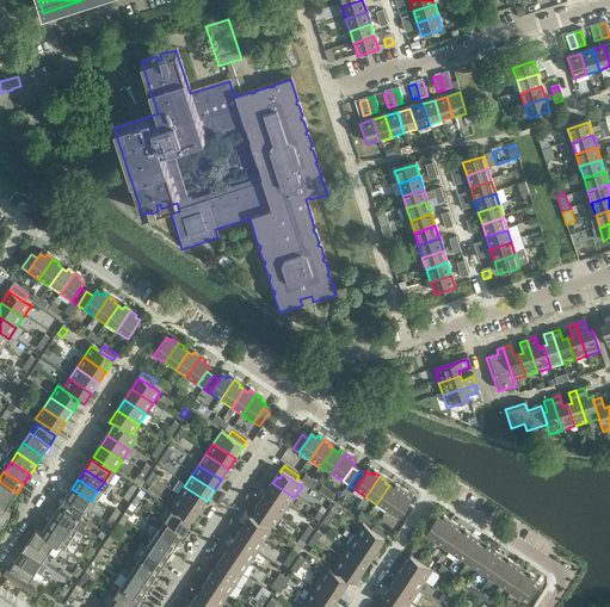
[(17,494),(0,482),(0,496),(11,503),(17,494)]
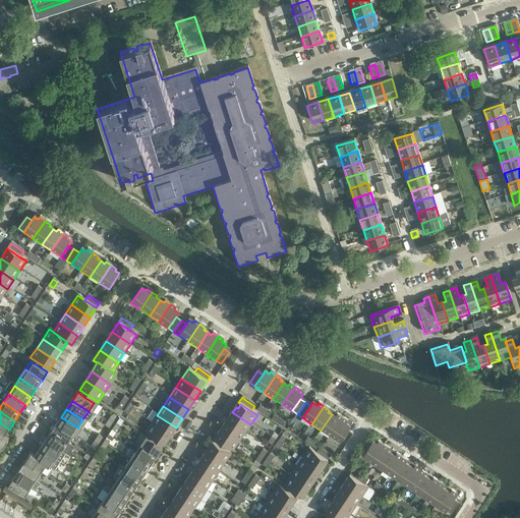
[(250,424),(232,412),(229,417),(231,418),(228,422),(244,434),(250,424)]
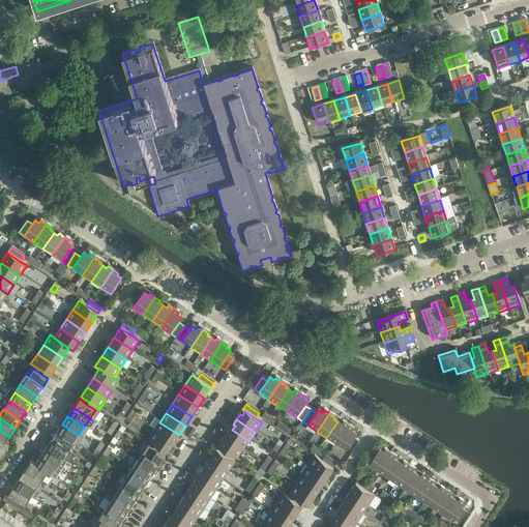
[(335,444),(348,426),(343,422),(341,425),(338,421),(326,438),(335,444)]
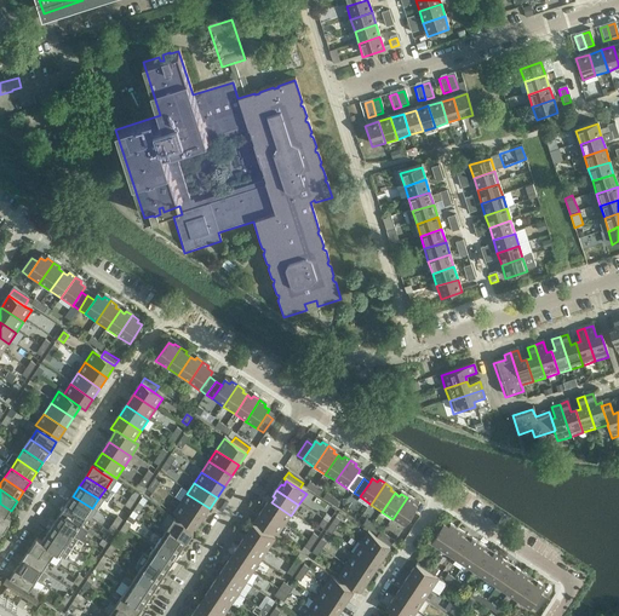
[(210,508),(187,494),(179,505),(202,519),(210,508)]
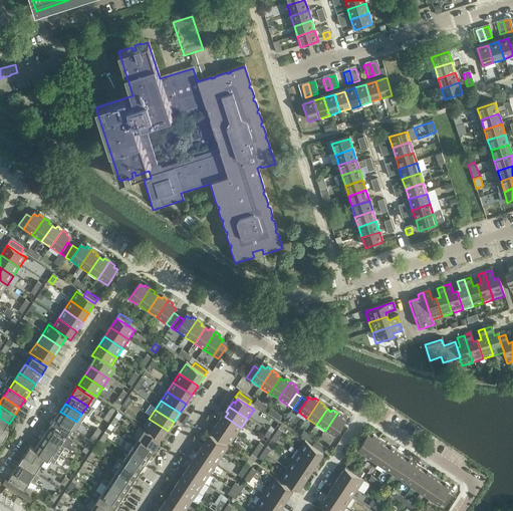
[(76,422),(60,412),(55,420),(71,430),(76,422)]
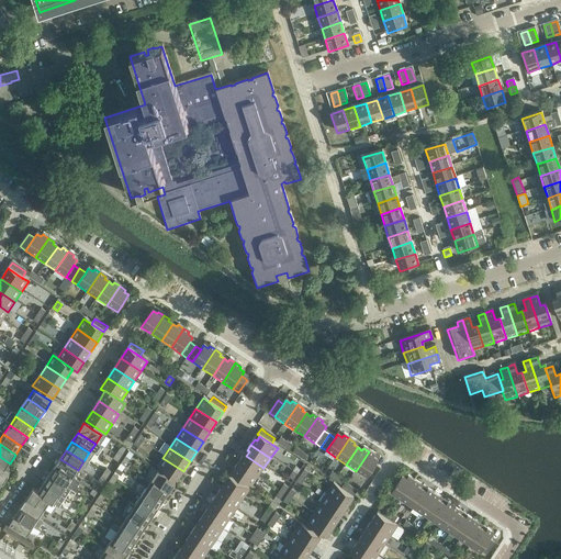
[(367,478),(378,460),(373,458),(374,456),(369,451),(356,471),(367,478)]
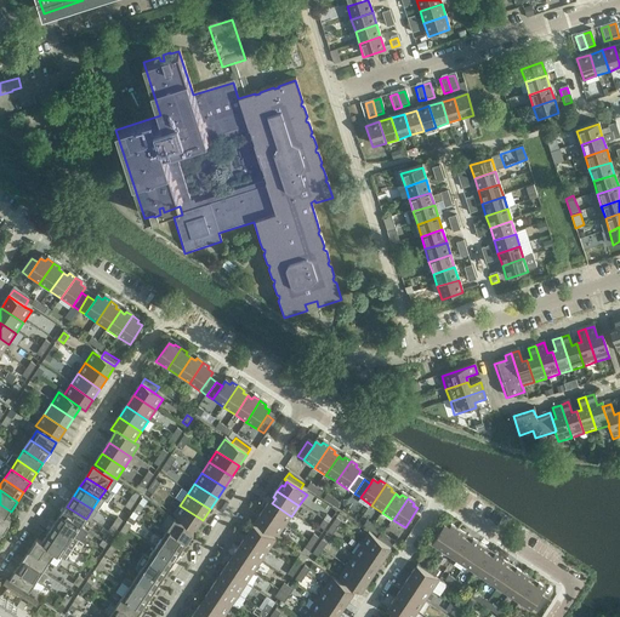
[(291,516),(272,503),(269,508),(267,507),(262,513),(284,527),(291,516)]
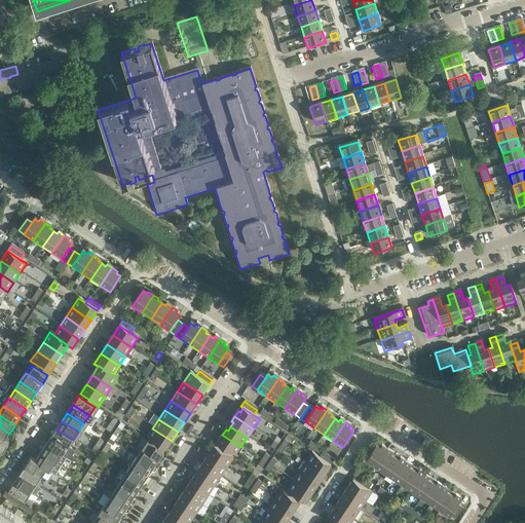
[(9,434),(0,427),(0,439),(3,442),(4,441),(9,434)]
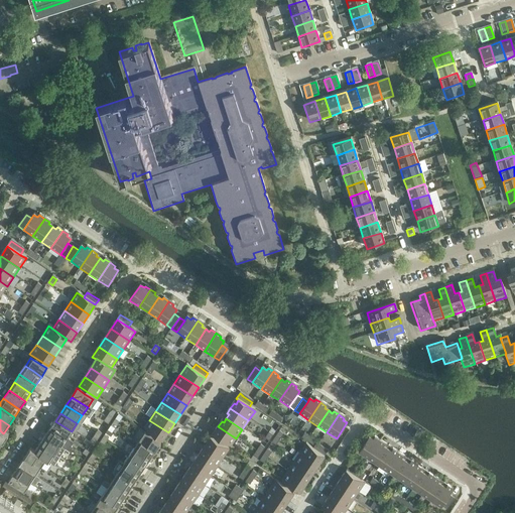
[(168,432),(149,420),(143,429),(162,441),(168,432)]
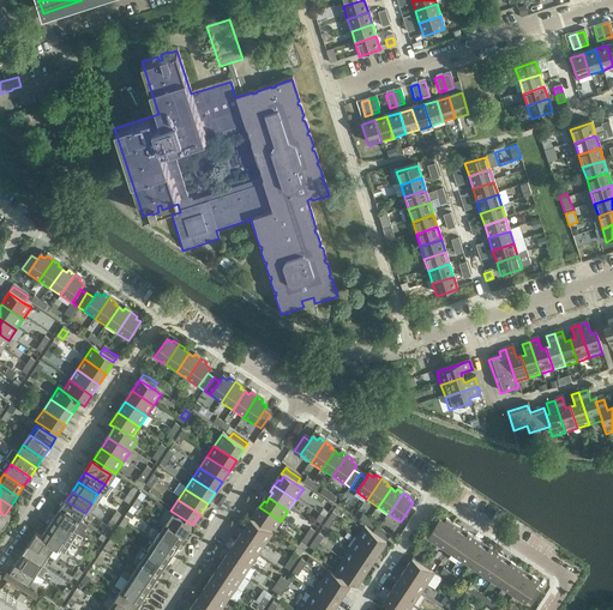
[(85,513),(66,501),(59,511),(78,523),(85,513)]
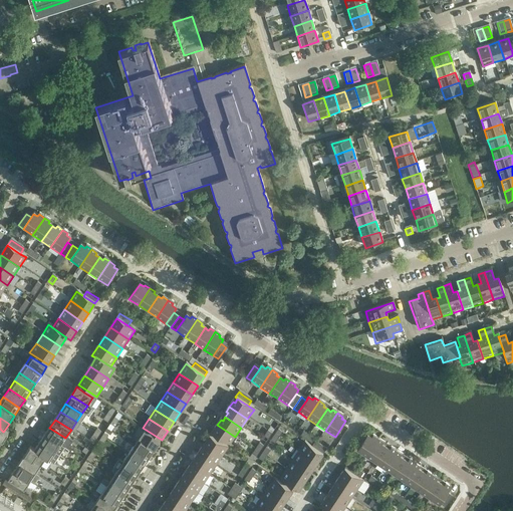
[(235,437),(217,425),(214,430),(216,431),(213,436),(229,446),(235,437)]
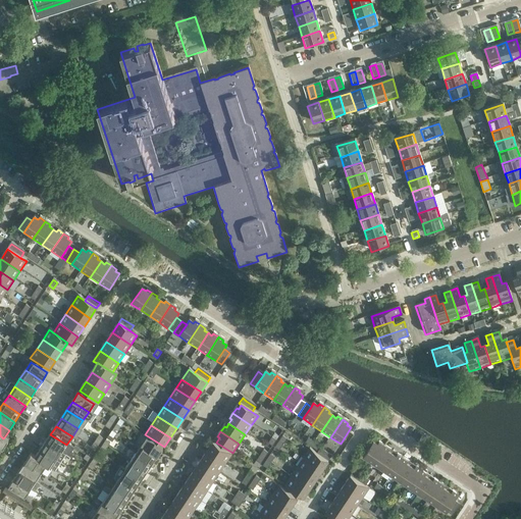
[(66,445),(50,434),(45,443),(61,453),(66,445)]
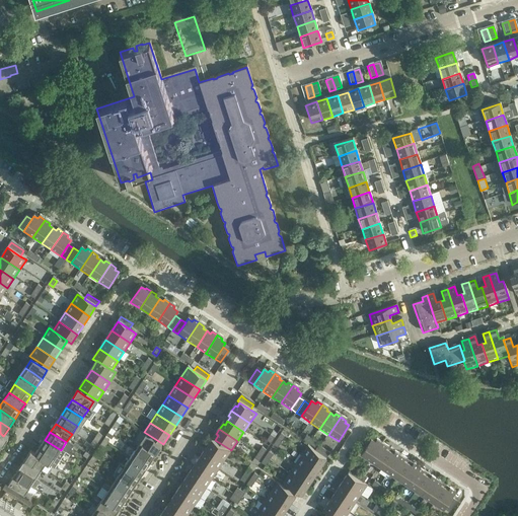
[(8,438),(4,435),(3,436),(0,433),(0,445),(2,446),(8,438)]
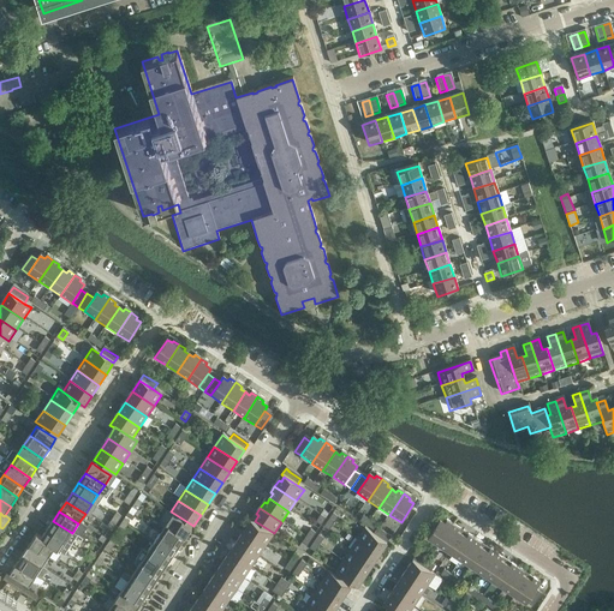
[(191,529),(182,522),(172,516),(166,526),(176,533),(185,539),(191,529)]
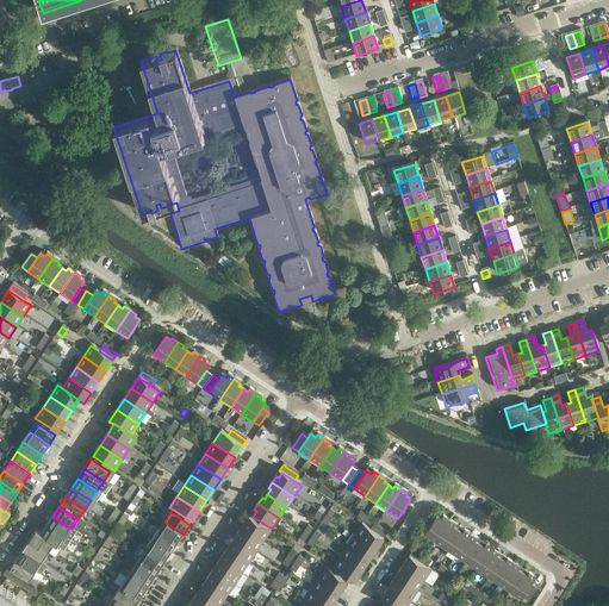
[(317,523),(322,516),(317,512),(312,519),(317,523)]
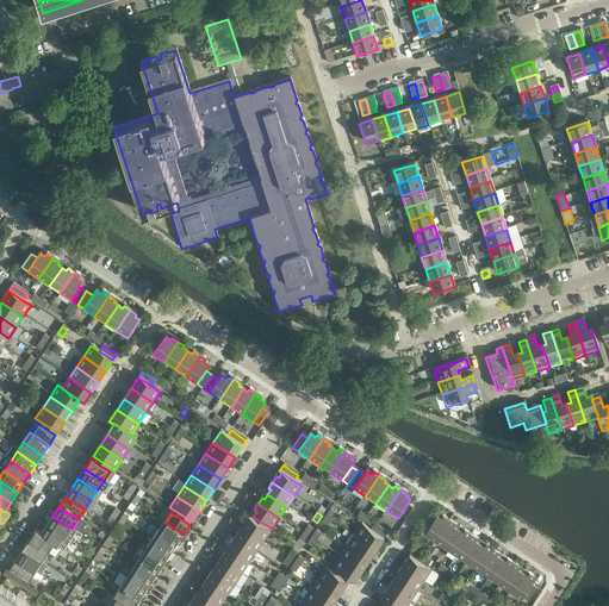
[(72,529),(53,517),(47,526),(66,538),(72,529)]
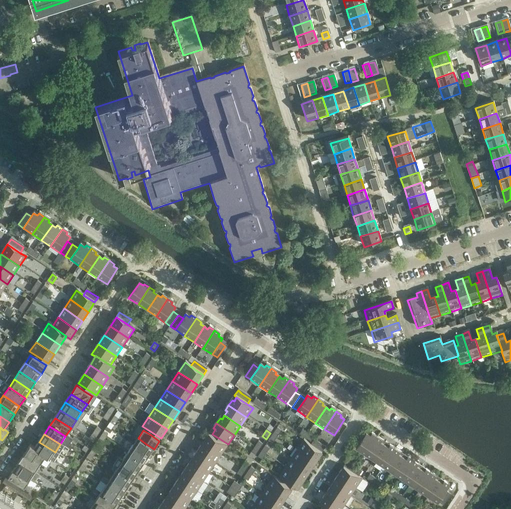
[(365,456),(376,438),(371,435),(370,437),(366,434),(355,449),(365,456)]
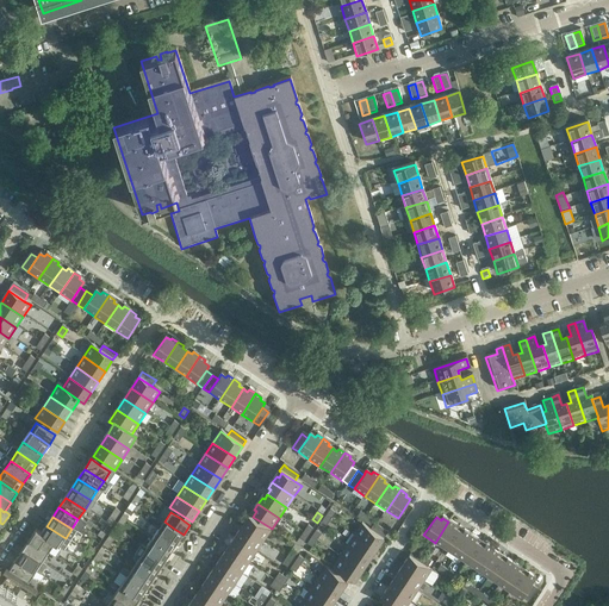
[(269,532),(248,518),(241,529),(262,543),(269,532)]
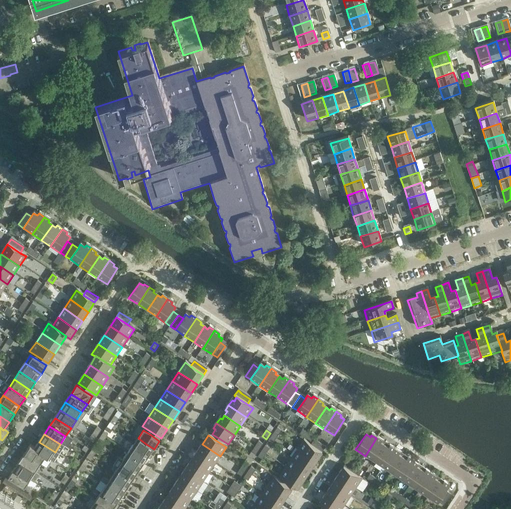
[(154,449),(146,444),(138,438),(132,446),(148,457),(154,449)]
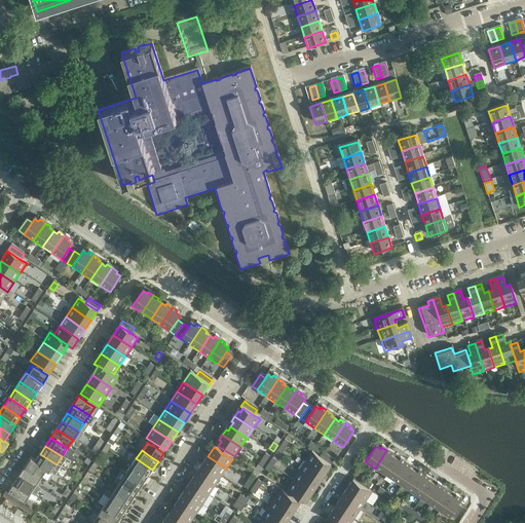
[(384,475),(395,458),(390,456),(392,454),(386,450),(375,469),(384,475)]
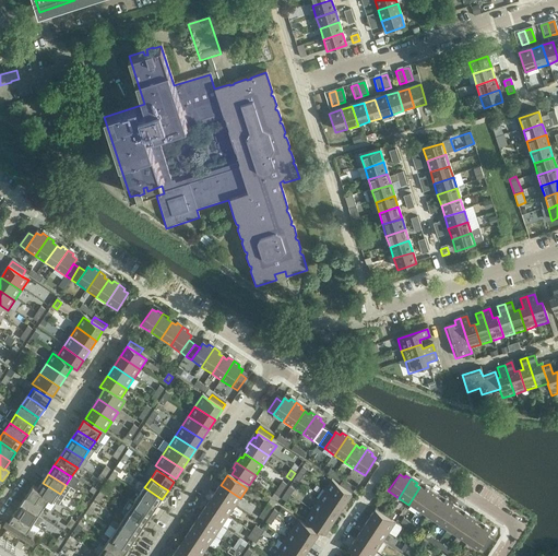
[(351,496),(339,487),(331,482),(324,493),(344,506),(351,496)]
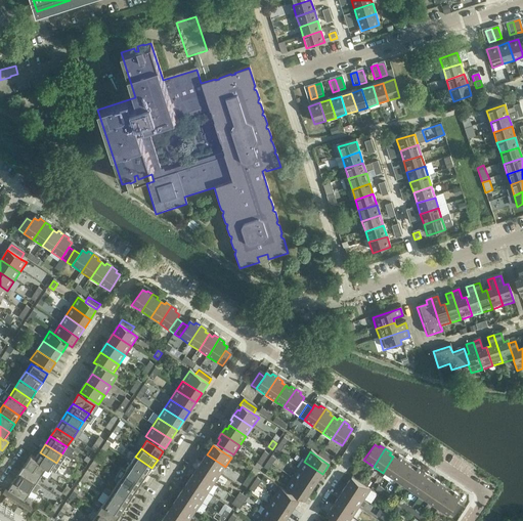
[(333,459),(322,452),(321,451),(317,457),(329,465),(333,459)]
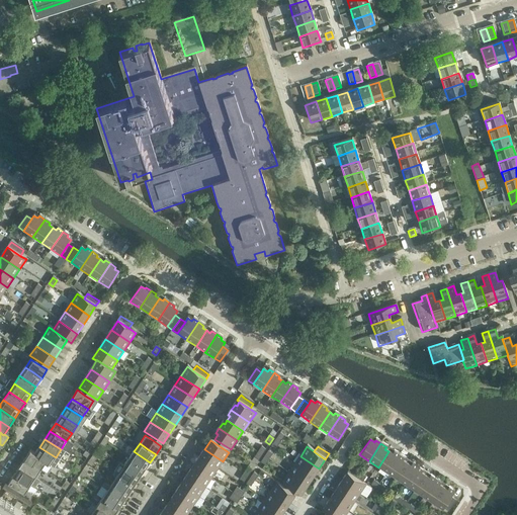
[(56,457),(39,447),(34,454),(33,455),(37,457),(46,463),(50,466),(56,457)]
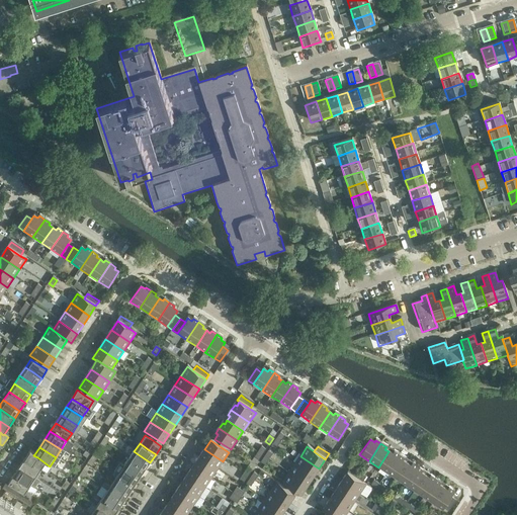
[(223,461),(204,449),(198,458),(217,470),(223,461)]
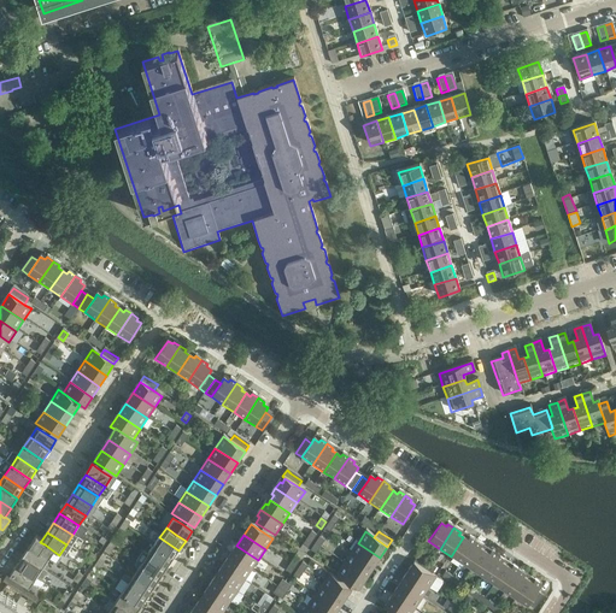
[(54,552),(45,544),(40,542),(41,541),(35,537),(29,548),(39,554),(48,561),(54,552)]
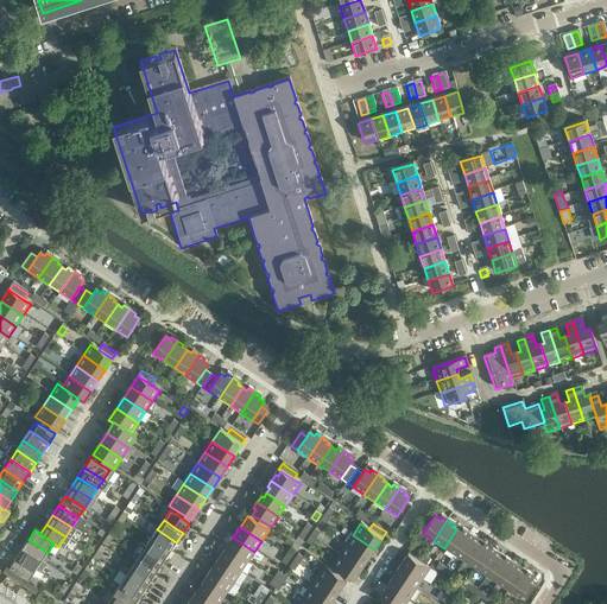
[(176,542),(157,529),(151,539),(170,552),(176,542)]
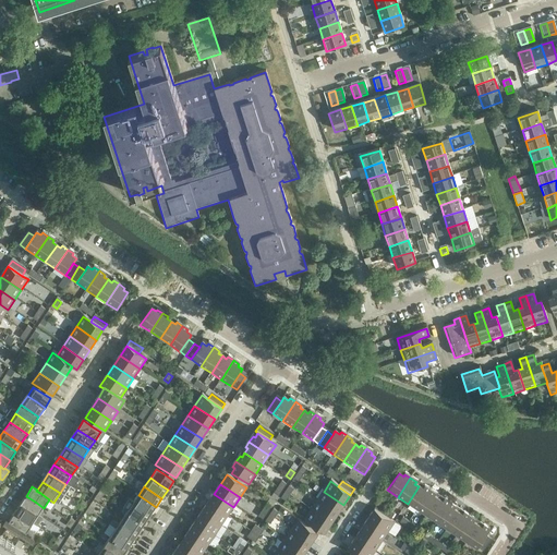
[(418,510),(430,491),(424,487),(423,490),(419,486),(408,504),(418,510)]
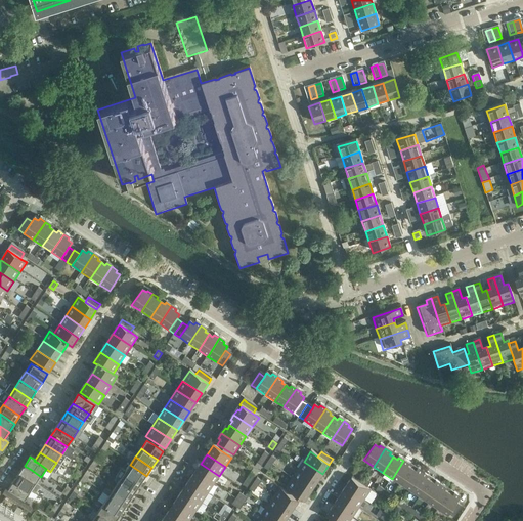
[(401,485),(411,469),(407,467),(408,465),(403,461),(392,479),(401,485)]
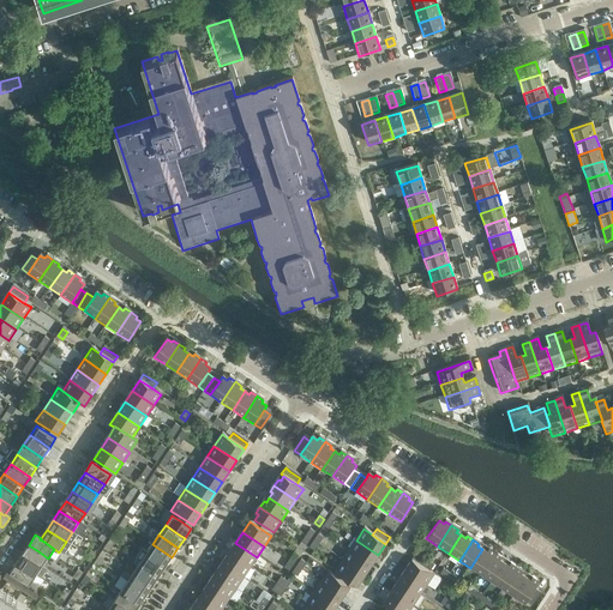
[(378,555),(356,541),(349,551),(371,566),(378,555)]
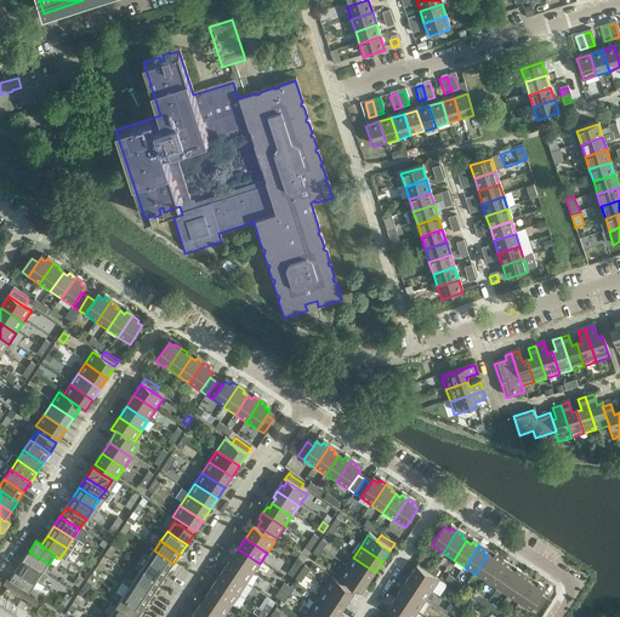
[(260,564),(238,549),(231,560),(252,575),(260,564)]
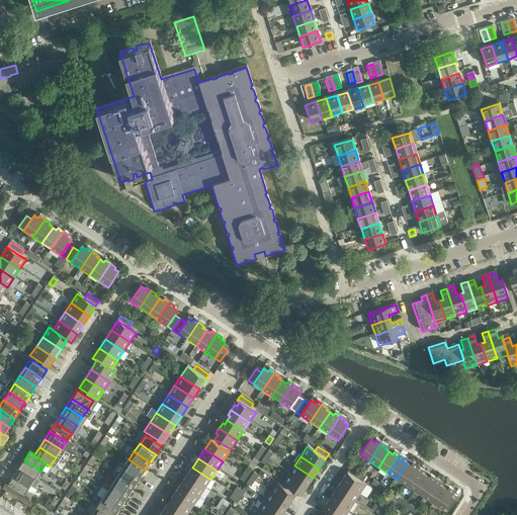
[(145,470),(128,459),(123,467),(140,479),(145,470)]
